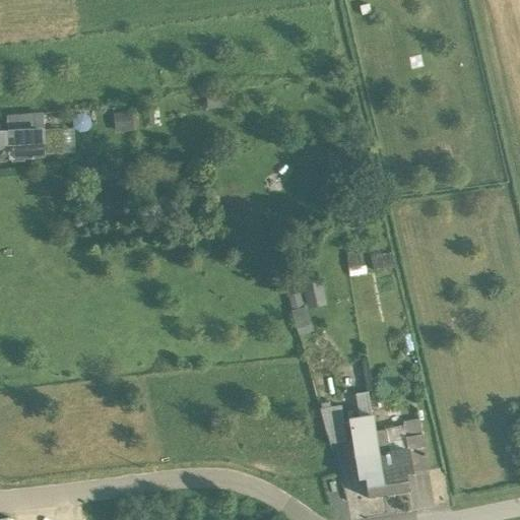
[(131,110),(113,112),(115,131),(133,129),(131,110)]
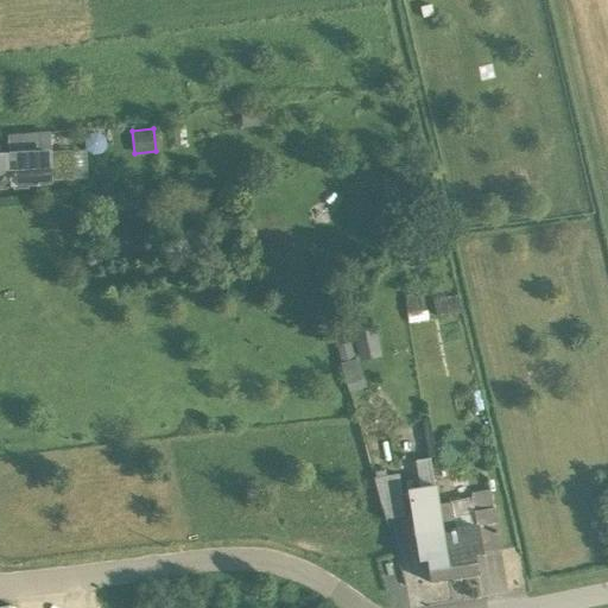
[(31,139),(8,141),(10,156),(13,156),(32,154),(31,139)]
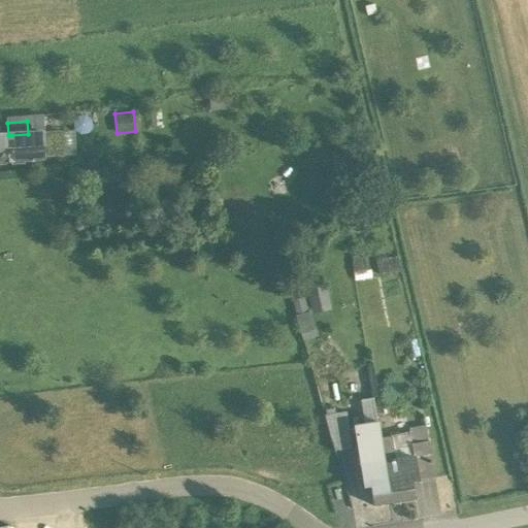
[(28,134),(11,135),(8,135),(0,135),(0,163),(14,163),(29,160),(29,159),(41,159),(40,133),(29,134),(28,134)]
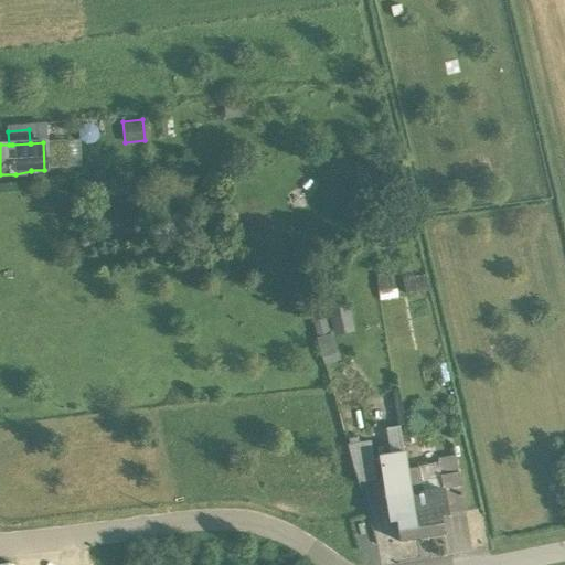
[(403,276),(404,292),(424,290),(423,274),(403,276)]
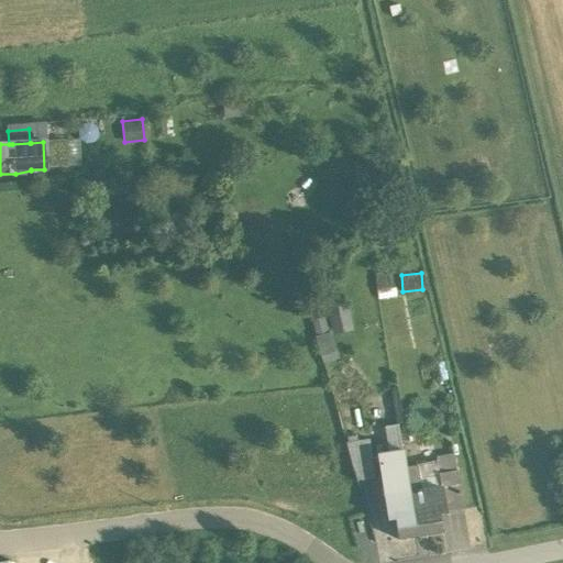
[(350,327),(343,300),(326,306),(333,331),(350,327)]
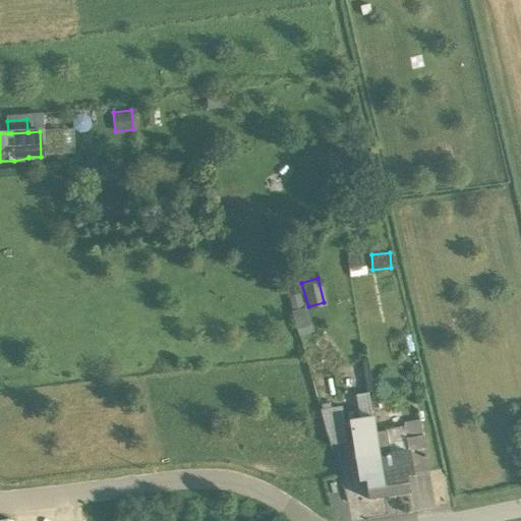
[(299,291),(286,295),(298,335),(312,331),(299,291)]
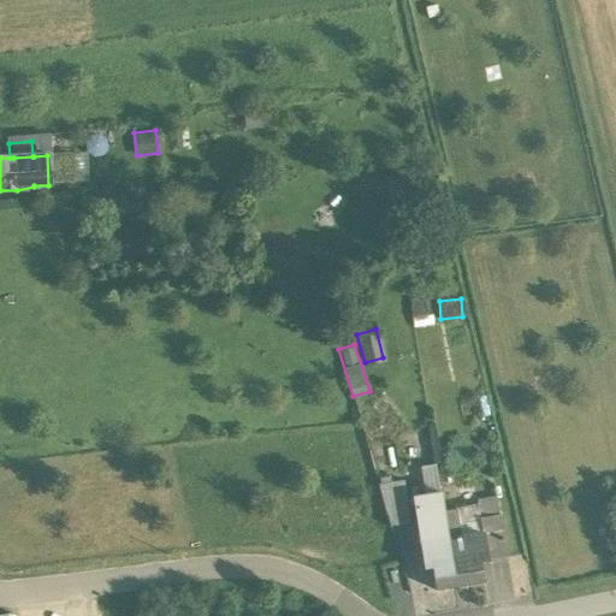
[(407,479),(381,483),(388,528),(403,526),(413,523),(407,479)]
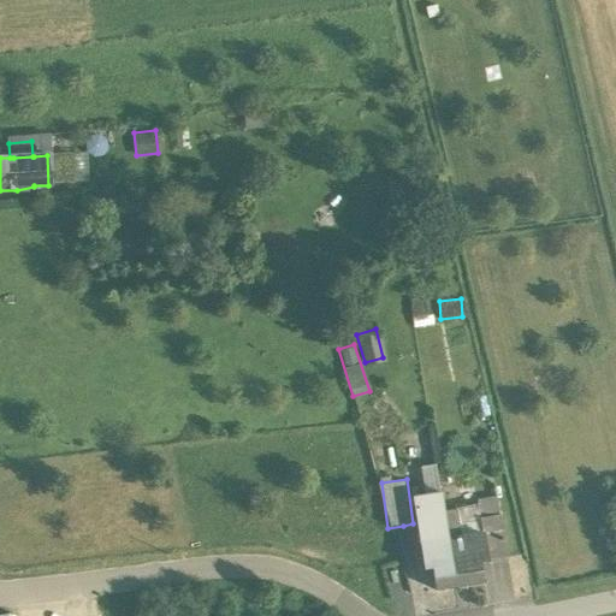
[(440,493),(412,498),(422,570),(432,568),(436,591),(454,587),(448,540),(448,538),(443,513),(440,493)]
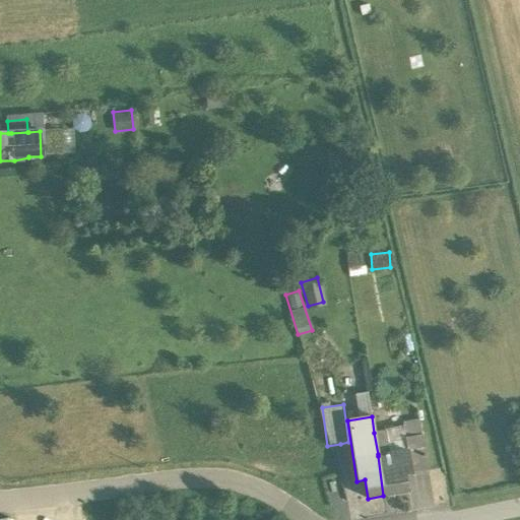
[(419,428),(402,431),(405,445),(423,443),(419,428)]
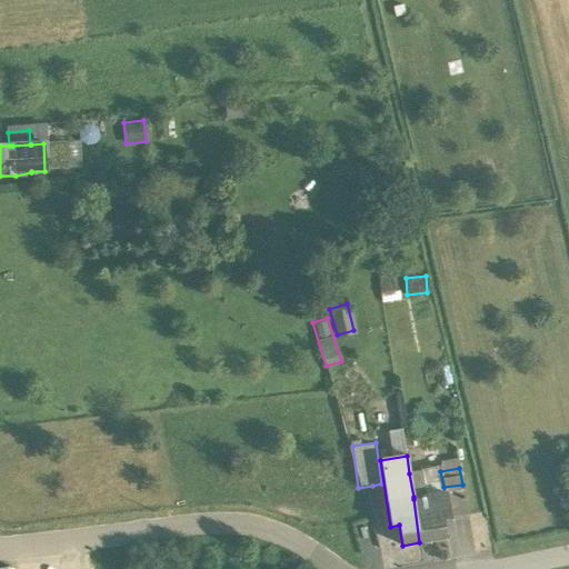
[(420,471),(409,473),(413,497),(413,499),(425,497),(420,471)]
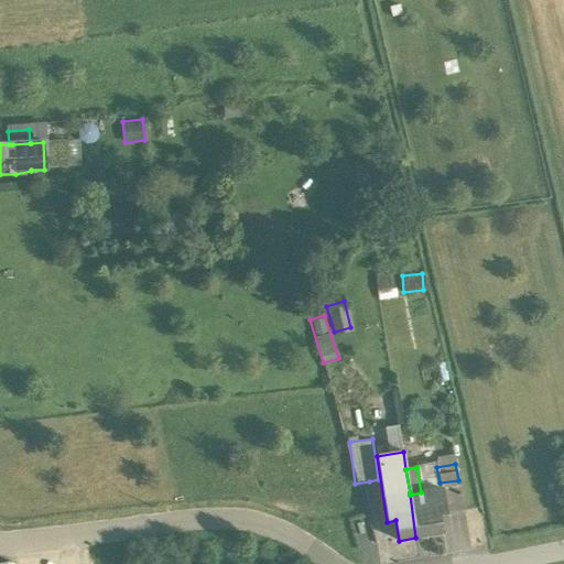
[(458,480),(440,483),(441,489),(442,490),(447,513),(464,511),(458,480)]
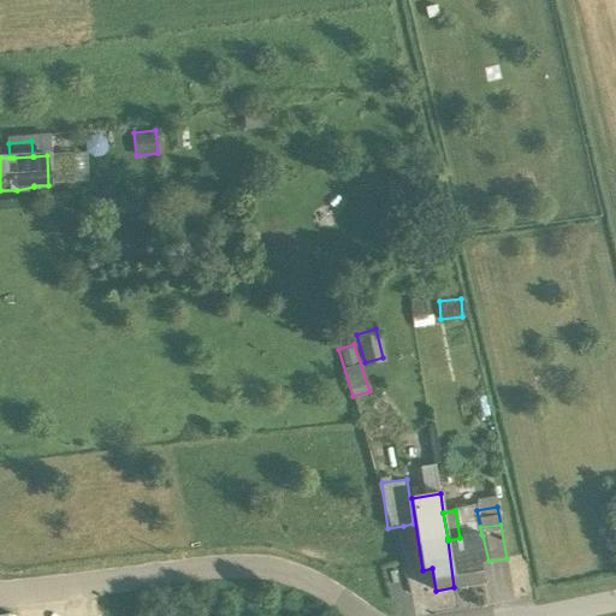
[(460,538),(448,540),(454,587),(483,582),(480,563),(489,561),(483,535),(481,534),(460,538)]
